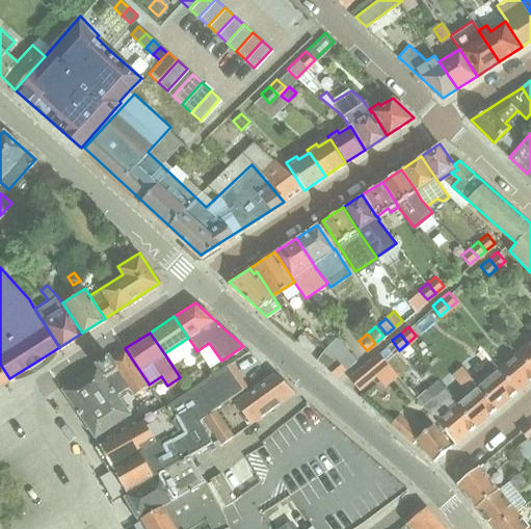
[(338,336),(324,348),(337,359),(345,368),(355,359),(345,346),(338,336)]
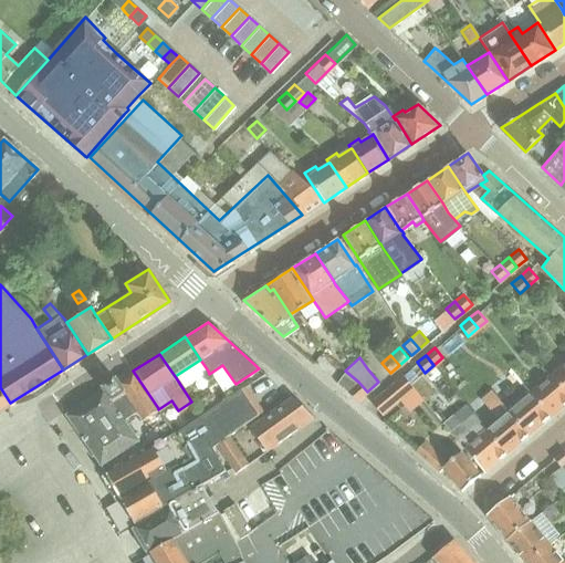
[(564,360),(551,373),(564,389),(564,360)]
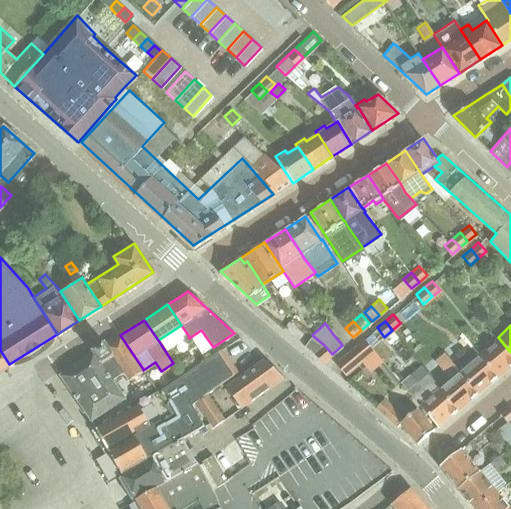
[(113,354),(101,362),(112,378),(123,371),(128,379),(143,369),(120,335),(107,344),(113,354)]
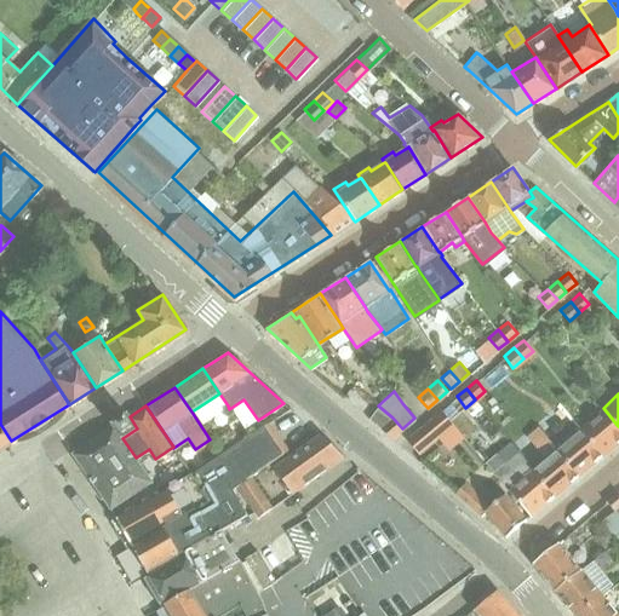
[(393,418),(378,406),(368,416),(391,437),(402,429),(393,418)]
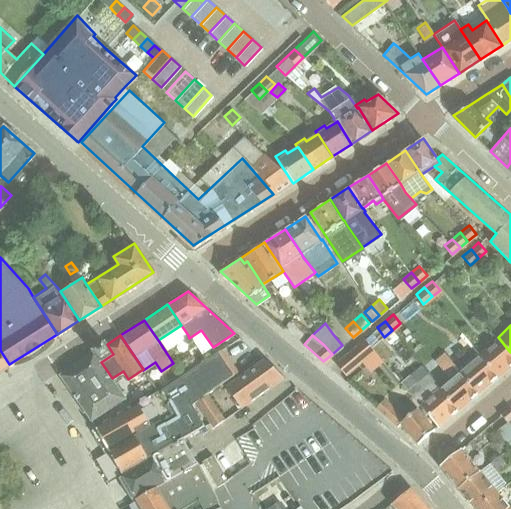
[(510,363),(510,352),(498,337),(479,352),(497,375),(510,363)]
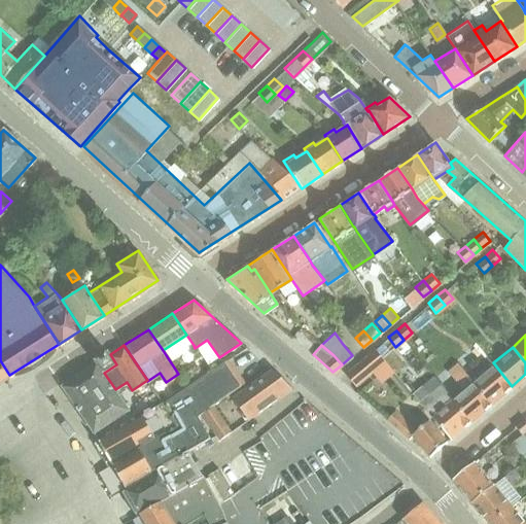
[(374,349),(344,373),(355,386),(372,373),(385,362),(380,357),(374,349)]
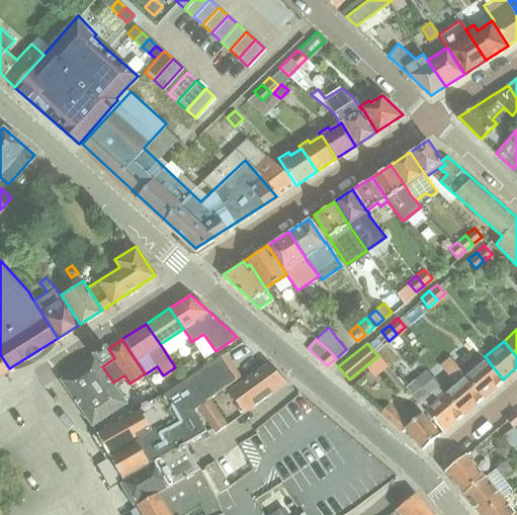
[(102,366),(114,358),(108,348),(106,346),(59,377),(91,425),(125,401),(113,382),(102,366)]
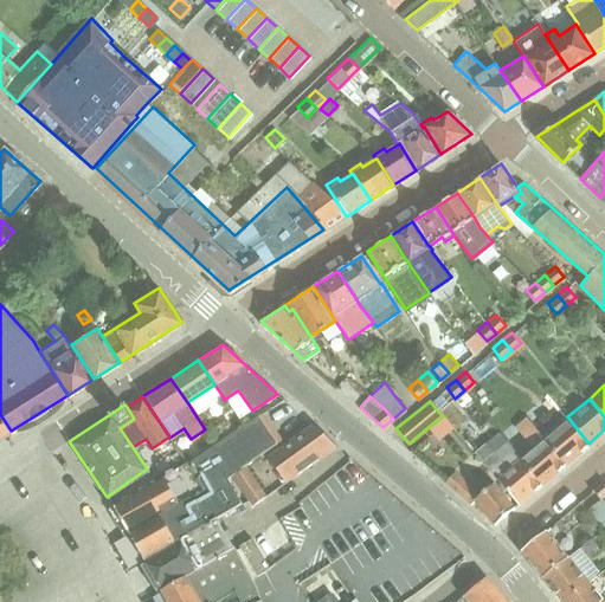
[(0,437),(11,431),(0,414),(0,437)]
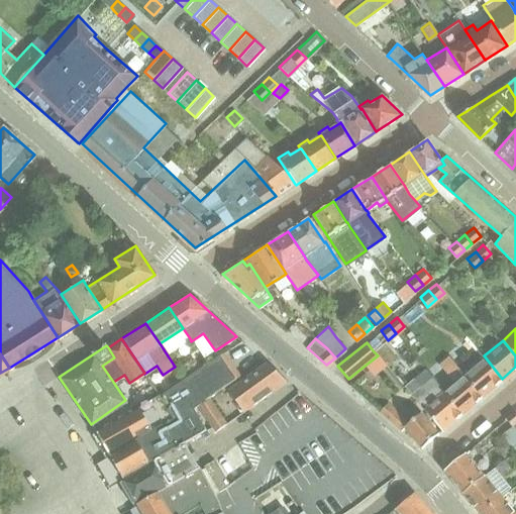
[(135,438),(108,453),(121,477),(148,460),(160,454),(172,447),(184,440),(205,428),(192,407),(234,377),(218,353),(159,394),(171,417),(160,423),(147,430),(137,437),(135,438)]
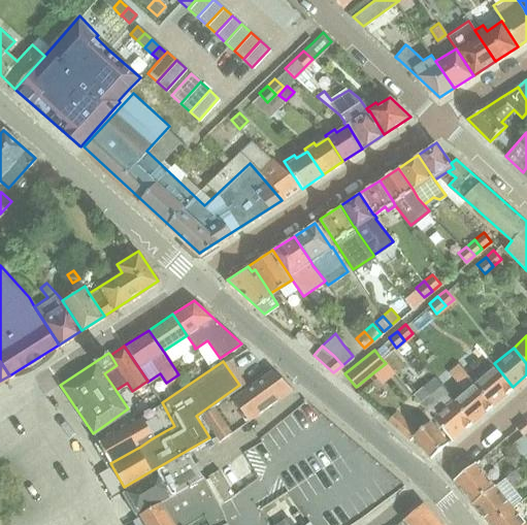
[(463,389),(453,397),(471,421),(492,403),(473,381),(458,362),(448,370),(463,389)]
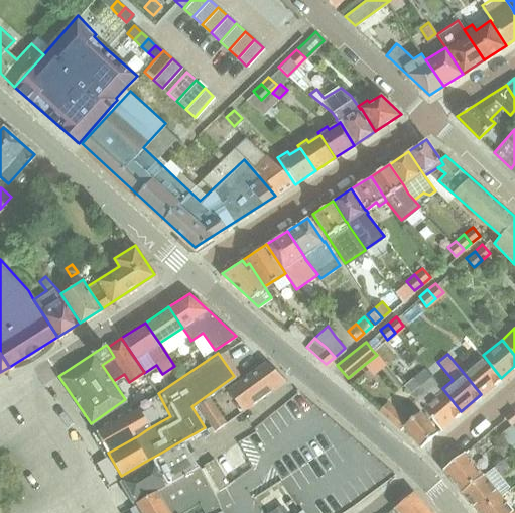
[(483,355),(463,372),(481,394),(501,378),(483,355)]
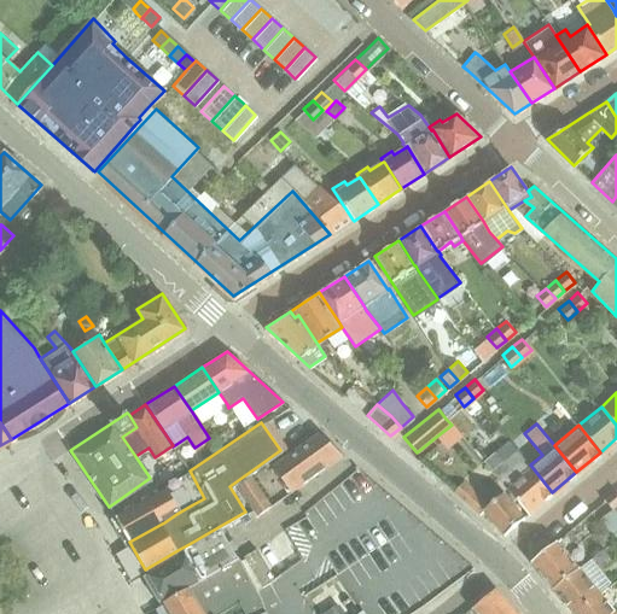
[(273,465),(290,490),(342,454),(337,450),(318,431),(273,465)]
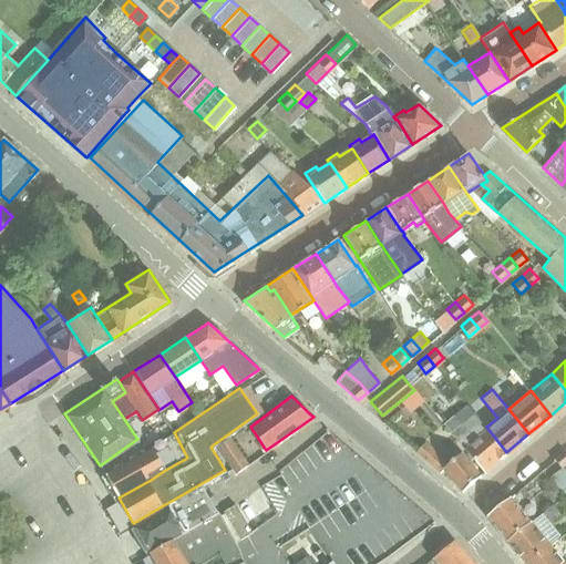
[(351,406),(359,419),(371,410),(362,398),(351,406)]
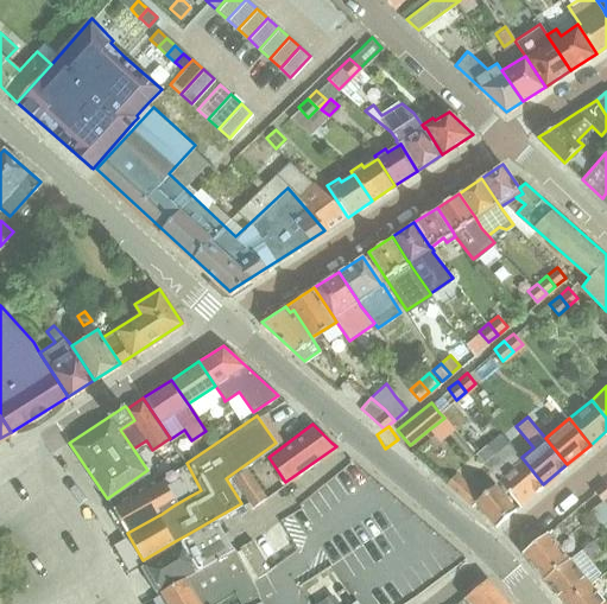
[(488,443),(476,452),(484,461),(486,464),(499,479),(519,504),(543,484),(522,457),(507,440),(495,451),(488,443)]
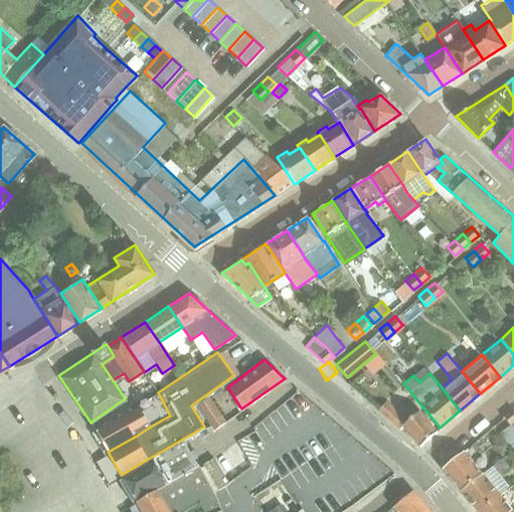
[(124,411),(95,429),(108,452),(135,437),(137,436),(147,429),(159,421),(170,415),(158,392),(124,411)]
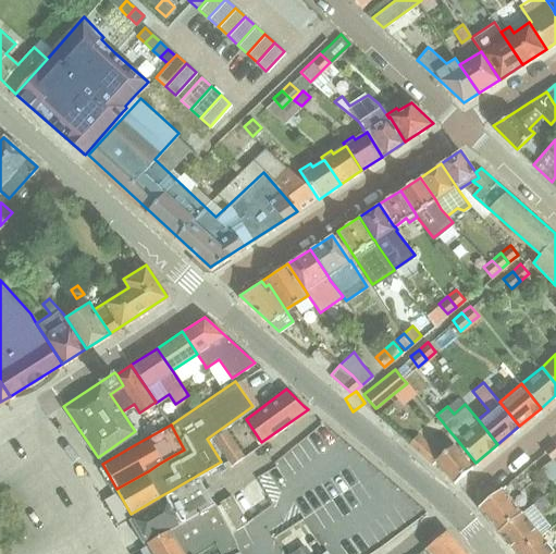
[(212,436),(231,464),(244,454),(226,428),(212,436)]
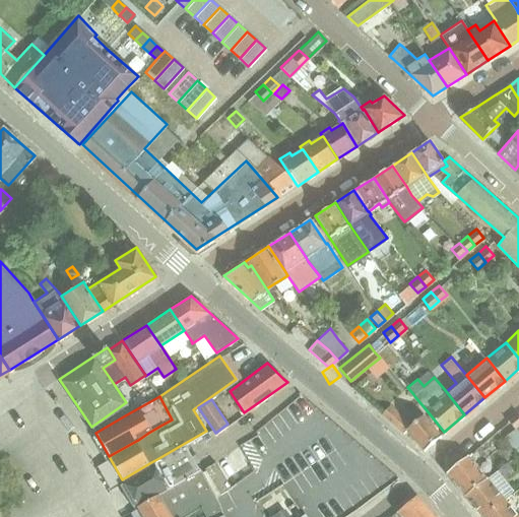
[(388,403),(380,411),(401,431),(405,428),(423,449),(440,435),(423,413),(410,424),(397,411),(388,403)]
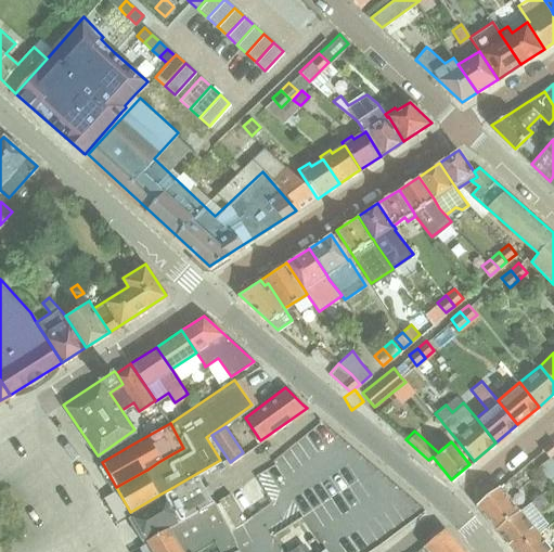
[(546,454),(536,463),(551,482),(553,478),(553,441),(552,439),(541,448),(546,454)]
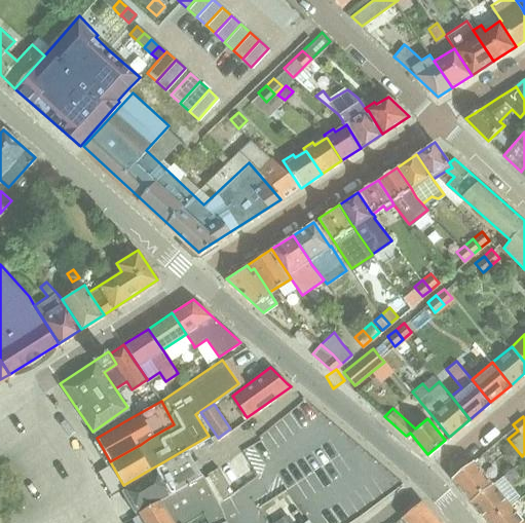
[(162,462),(151,469),(123,485),(139,512),(170,493),(201,475),(187,448),(175,455),(162,462)]
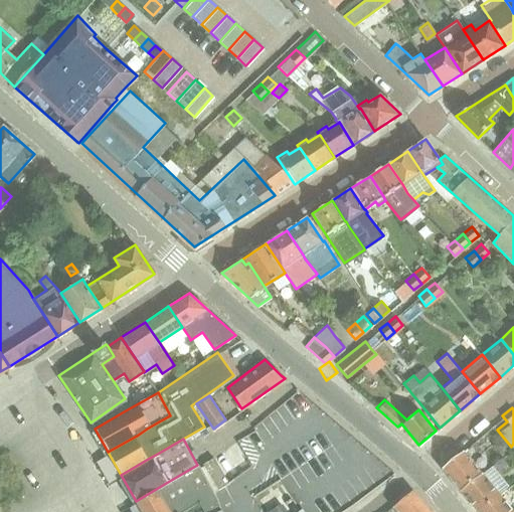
[(463,450),(442,467),(459,489),(481,473),(463,450)]
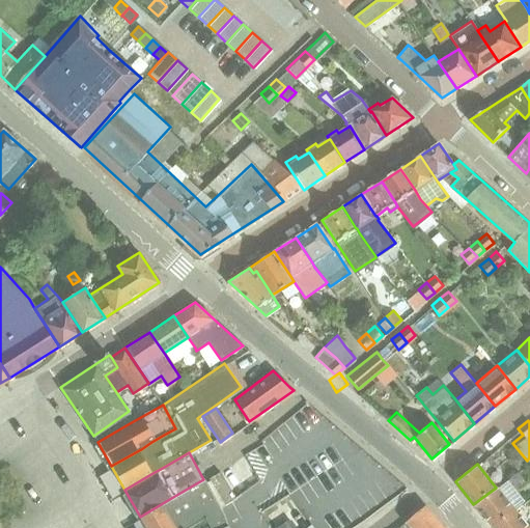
[(210,477),(223,502),(234,496),(220,470),(210,477)]
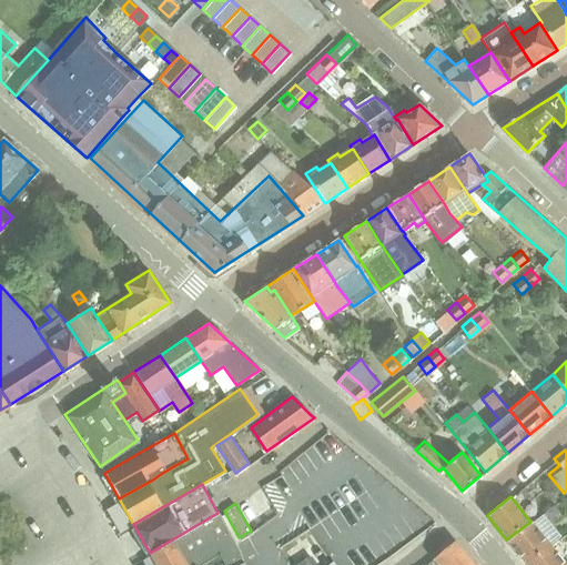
[(553,504),(543,513),(550,523),(562,515),(553,504)]
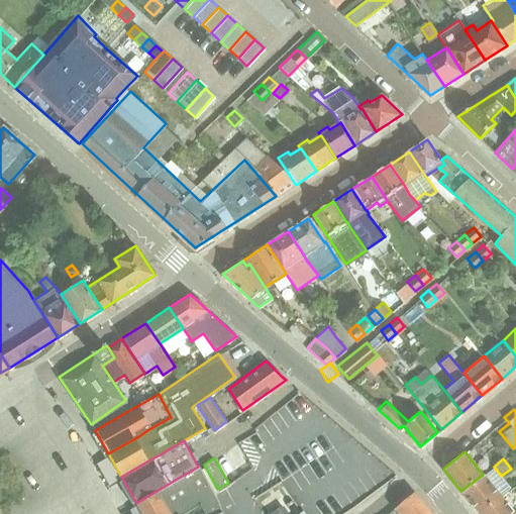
[(199,467),(198,467),(167,485),(136,503),(142,513),(180,513),(199,503),(205,513),(212,513),(221,511),(217,498),(199,467)]
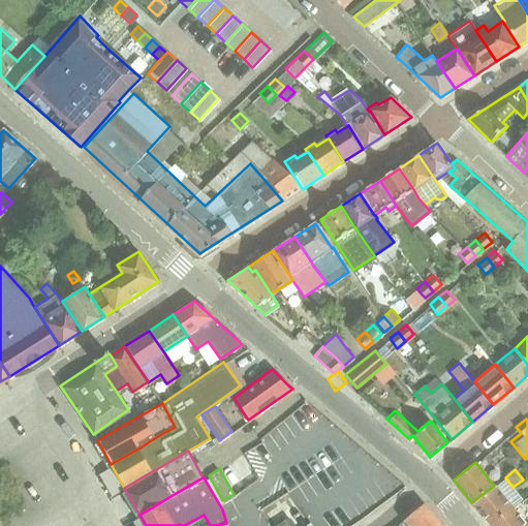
[(495,485),(494,486),(471,502),(489,524),(511,506),(495,485)]
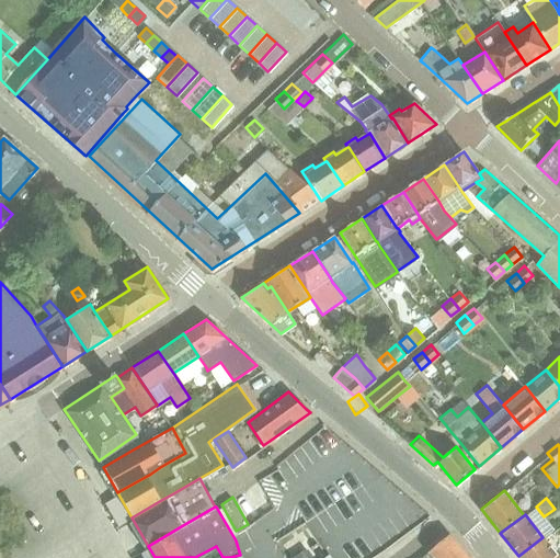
[(433,557),(468,557),(469,557),(449,533),(427,551),(433,557)]
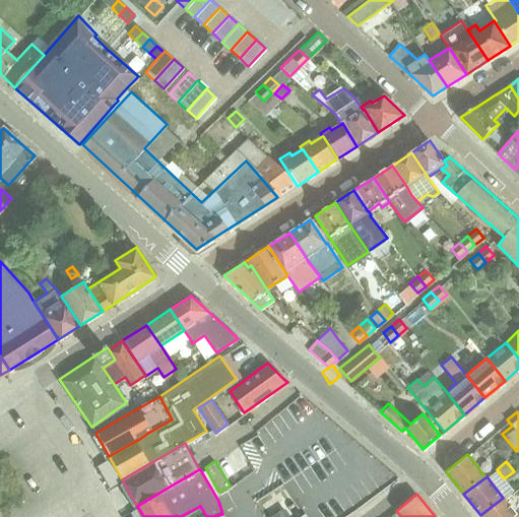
[(518,516),(503,498),(480,515),(481,516),(518,516)]
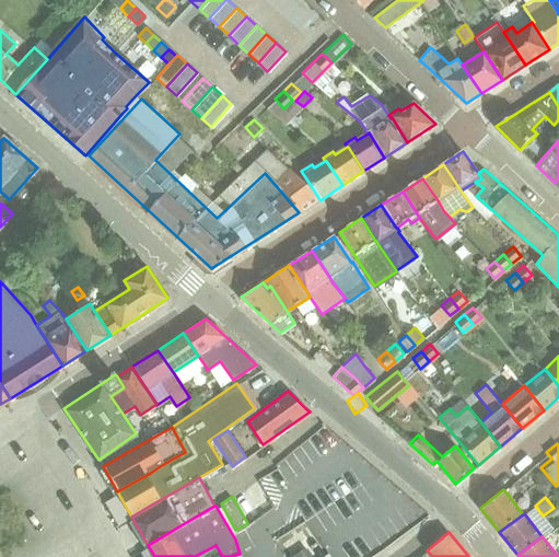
[(312,556),(304,547),(290,556),(312,556)]
